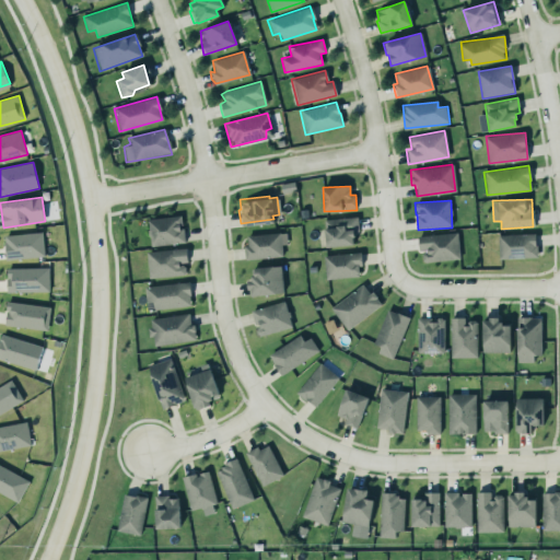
[(179,213),(147,218),(148,226),(147,226),(147,229),(147,232),(148,234),(149,234),(150,244),(184,240),(182,226),(179,226),(178,223),(181,222),(179,213)]
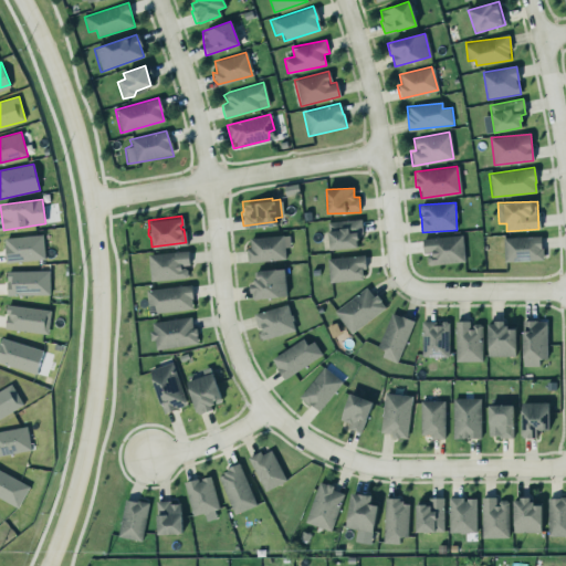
[(359,217),(326,220),(328,247),(356,243),(355,237),(357,236),(356,232),(362,231),(359,217)]
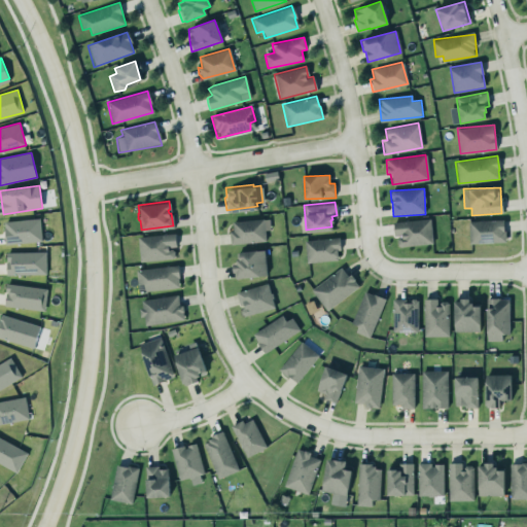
[(392,222),(430,218),(432,244),(399,247),(396,245),(396,240),(398,237),(397,236),(393,236),(392,222)]
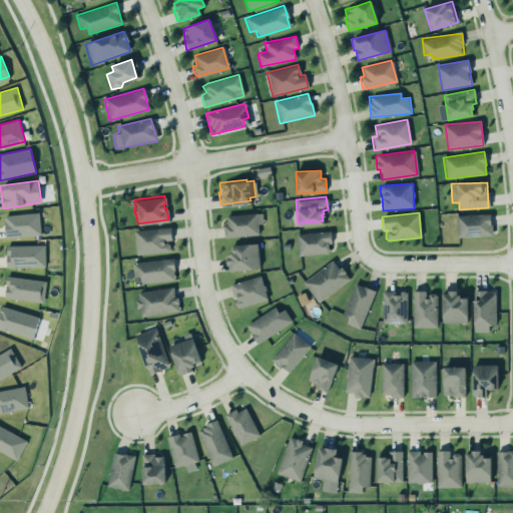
[(41,235),(40,213),(4,214),(5,237),(41,235)]
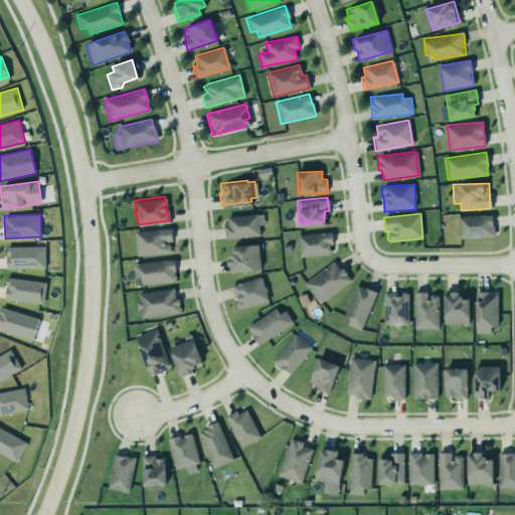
[(227,216),(227,225),(224,225),(225,238),(260,236),(260,225),(264,225),(264,214),(227,216)]
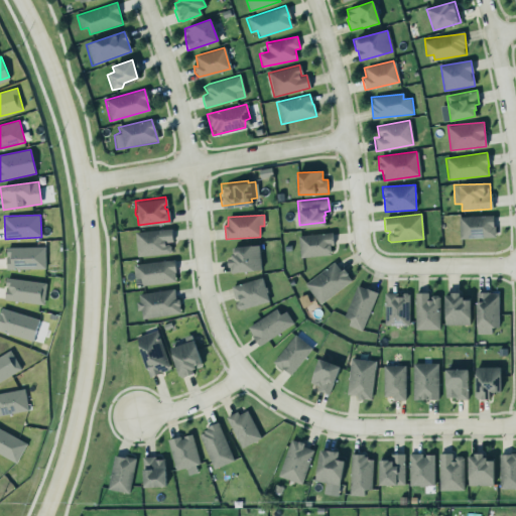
[(494,215),(460,217),(461,239),(495,237),(494,215)]
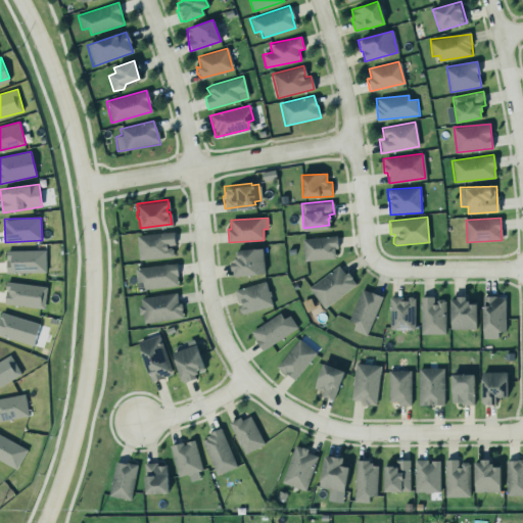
[(135,235),(137,262),(175,257),(176,243),(174,232),(135,235)]
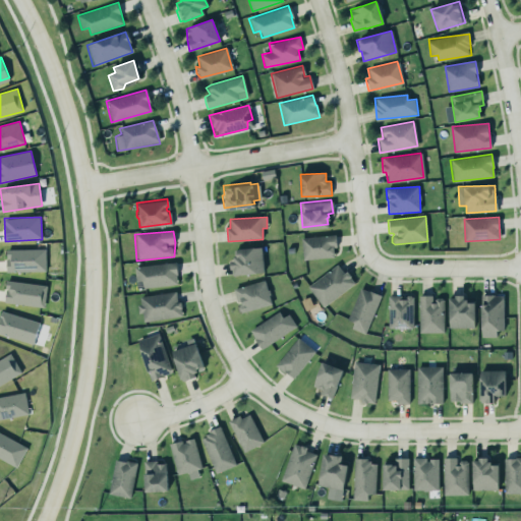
[(301,259),(299,236),(334,233),(335,245),(332,245),(333,255),(301,259)]
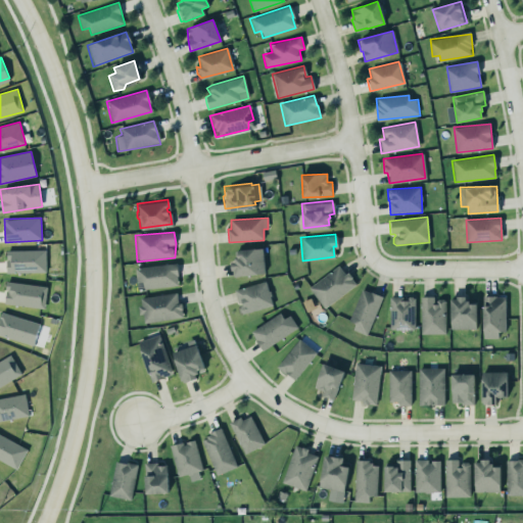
[(236,247),(260,245),(264,271),(231,274),(229,258),(233,257),(232,254),(234,254),(234,249),(236,249),(236,247)]
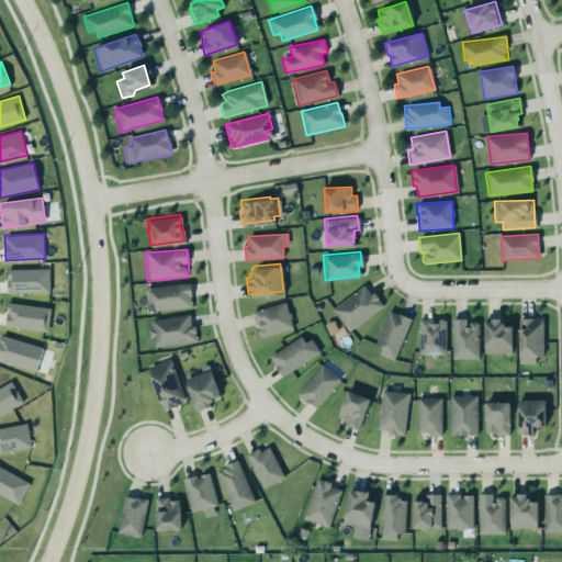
[(49,293),(48,268),(7,269),(8,294),(49,293)]
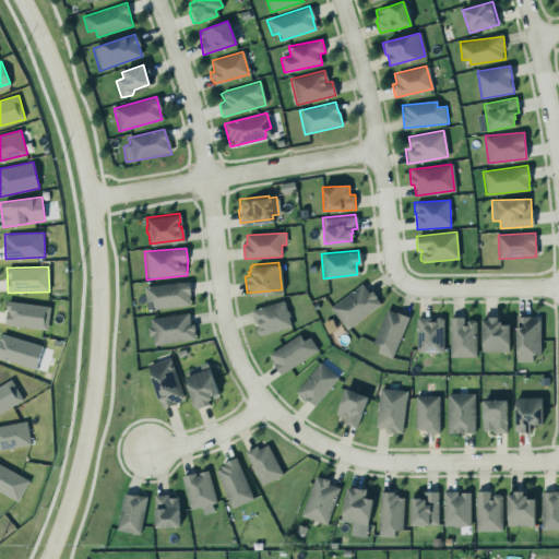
[(142,284),(188,278),(189,293),(188,293),(189,304),(153,308),(152,299),(144,300),(142,284)]
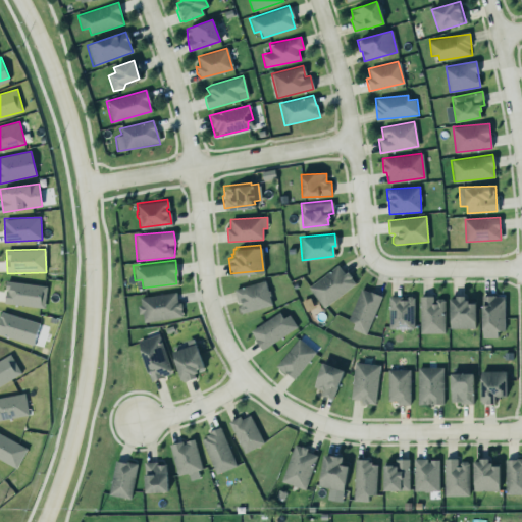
[(336,263),(307,285),(322,306),(354,281),(349,275),(350,274),(346,269),(343,272),(336,263)]
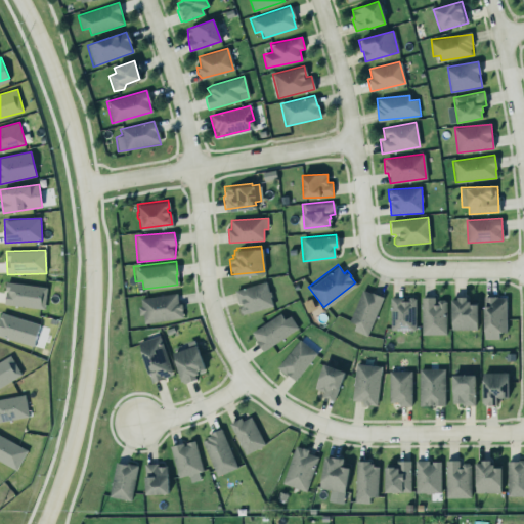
[(47,288),(8,281),(4,304),(44,310),(47,288)]
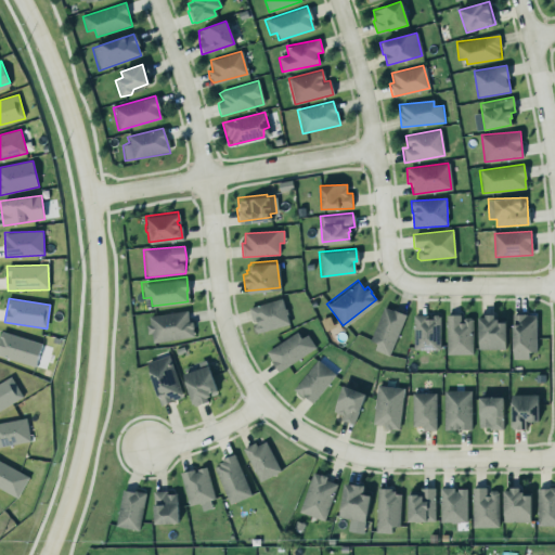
[(249,308),(254,325),(256,334),(289,324),(283,298),(249,308)]
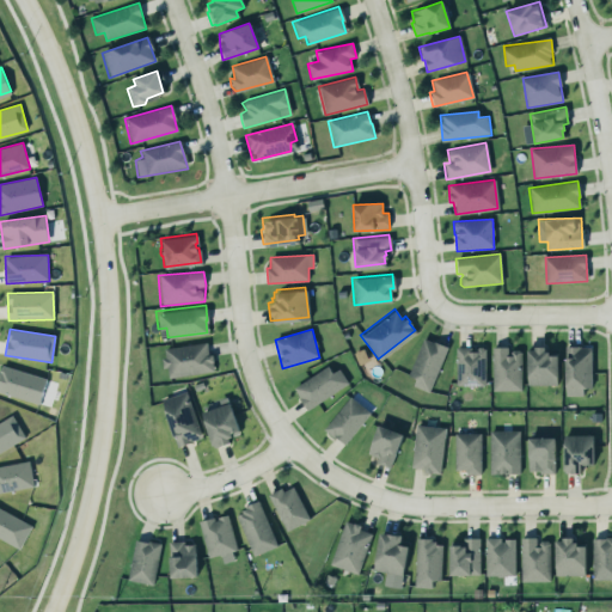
[(433,338),(447,344),(427,391),(410,384),(414,377),(405,373),(422,336),(432,340),(433,338)]
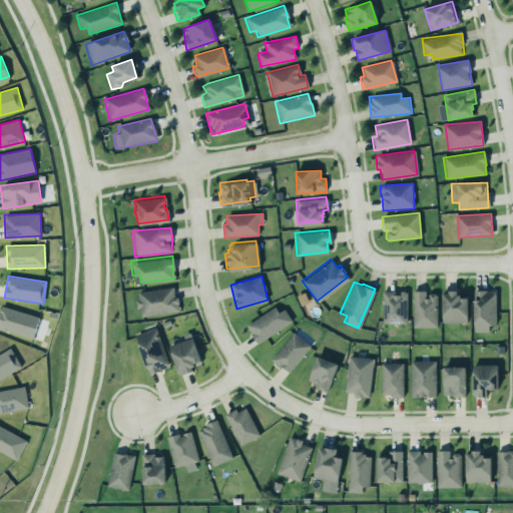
[(136,291),(171,286),(173,296),(177,296),(178,302),(177,303),(178,310),(139,316),(138,307),(135,307),(134,299),(137,299),(136,291)]
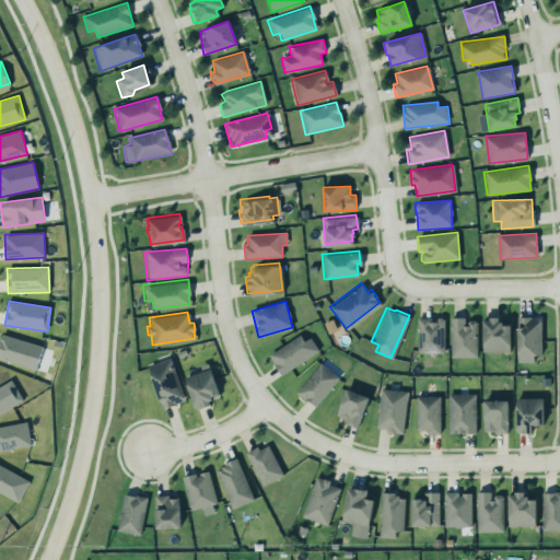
[(417,352),(443,353),(444,318),(418,317),(417,352)]
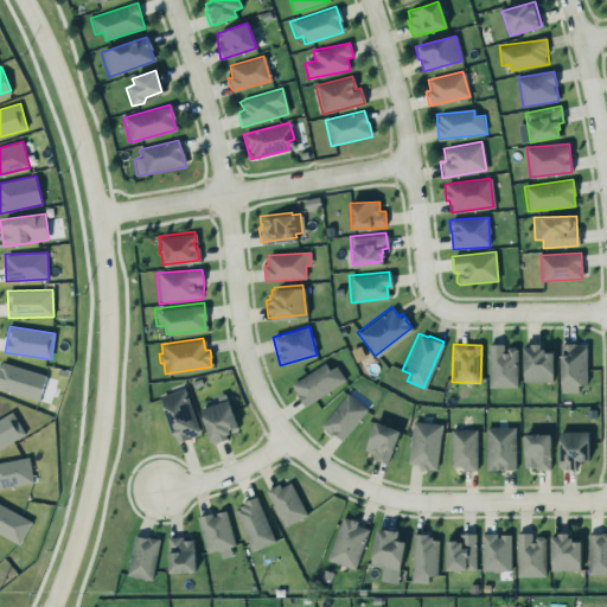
[(505,345),(489,344),(489,388),(517,388),(517,347),(505,347),(505,345)]
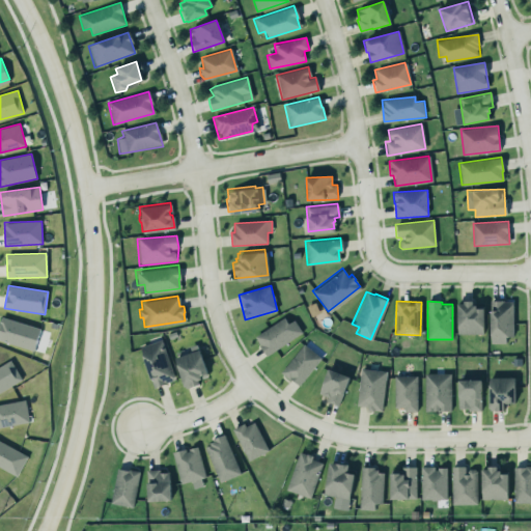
[(513,337),(513,301),(491,301),(491,344),(506,344),(506,337),(513,337)]
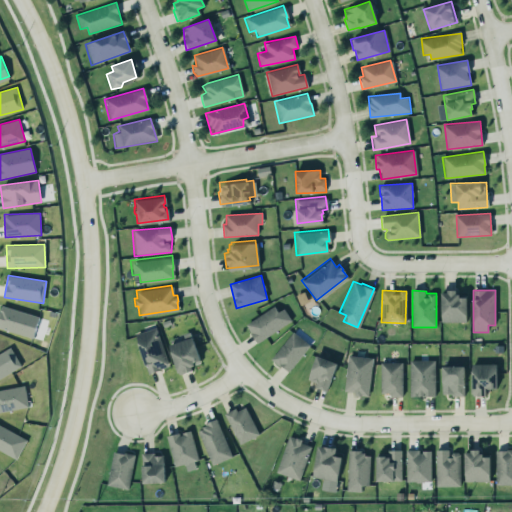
[(467,322),(466,297),(458,298),(458,291),(441,291),(442,322),(467,322)]
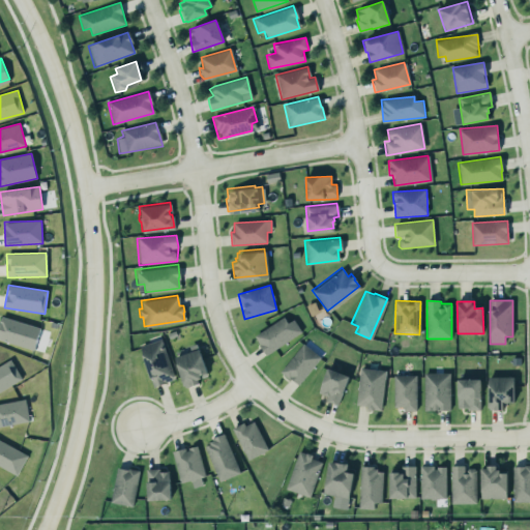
[(306,305),(311,316),(319,312),(315,302),(306,305)]
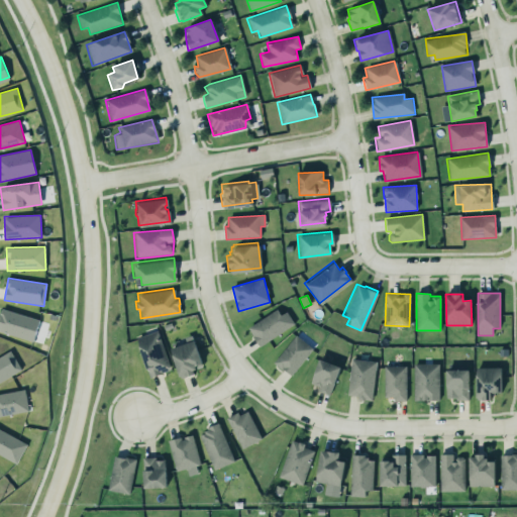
[(246,325),(259,344),(293,322),(285,310),(279,313),(275,307),(246,325)]
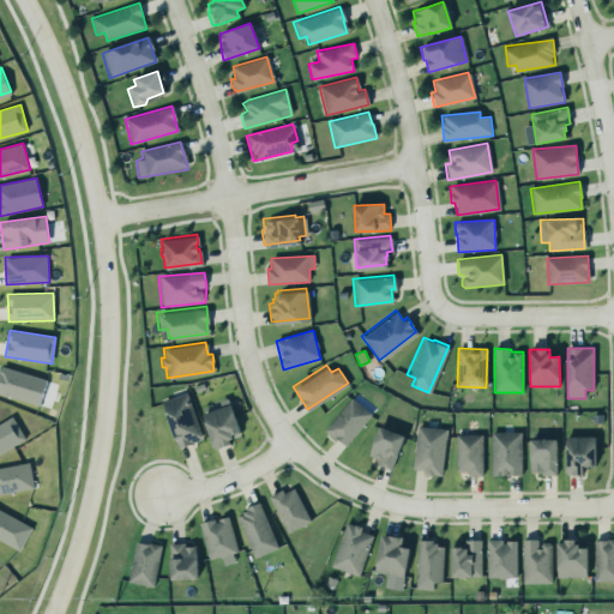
[(47,380),(2,366),(0,372),(0,392),(40,405),(47,380)]
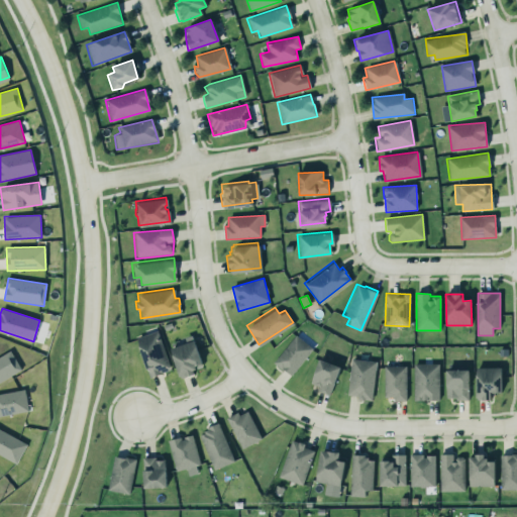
[(135,337),(158,329),(172,370),(150,377),(135,337)]
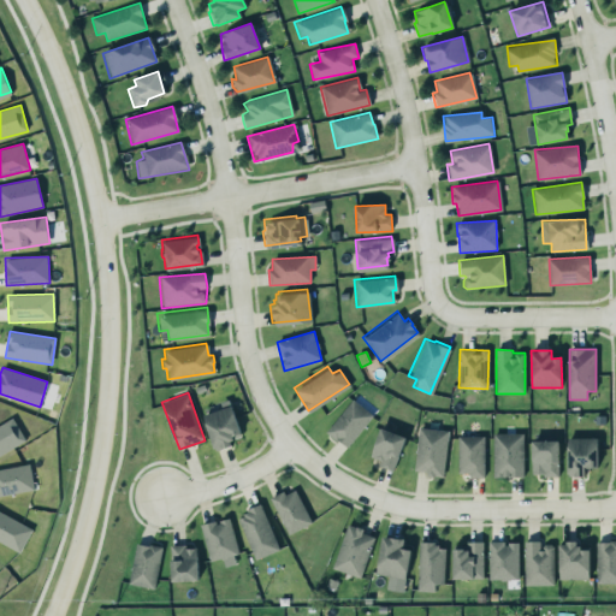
[(347,448),(373,415),(353,400),(326,432),(347,448)]
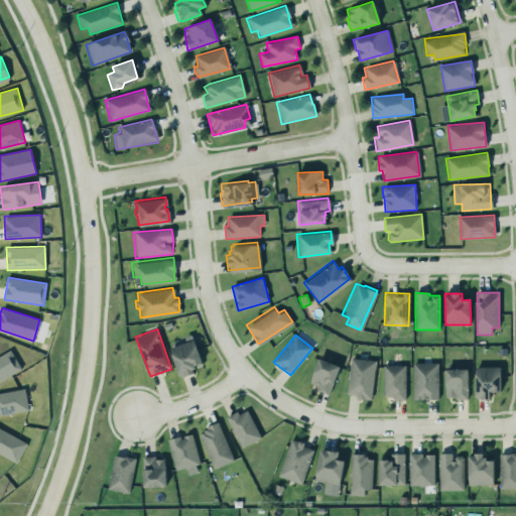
[(169,348),(178,373),(203,365),(192,339),(169,348)]
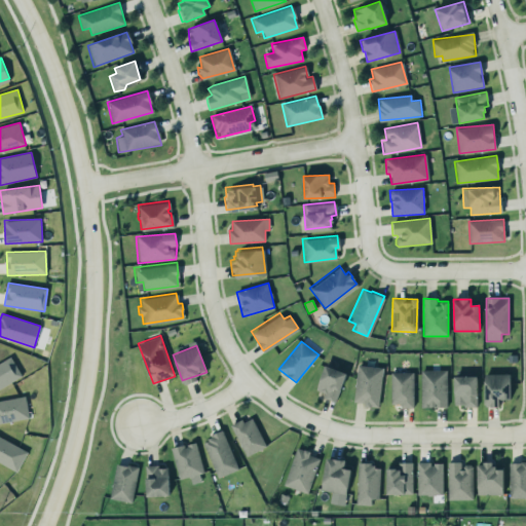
[(0,361),(9,355),(21,374),(0,386),(0,361)]
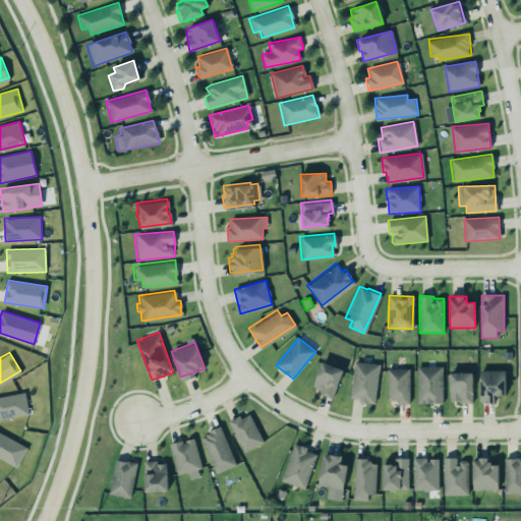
[(353,360),(349,395),(372,401),(379,362),(353,360)]
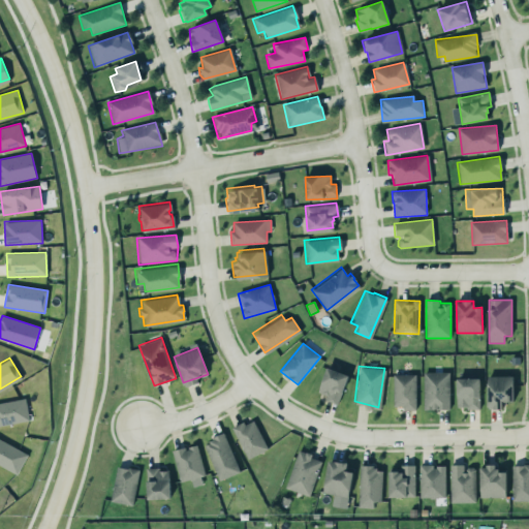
[(338,404),(348,375),(327,367),(318,392),(327,395),(324,400),(338,404)]
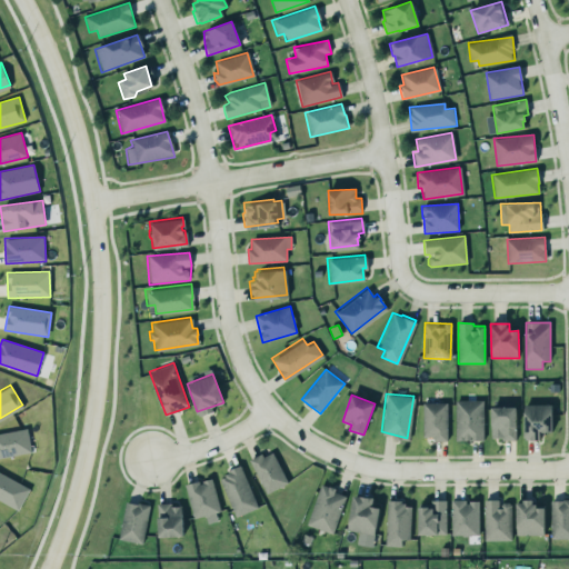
[(455,399),(456,439),(482,438),(482,398),(455,399)]
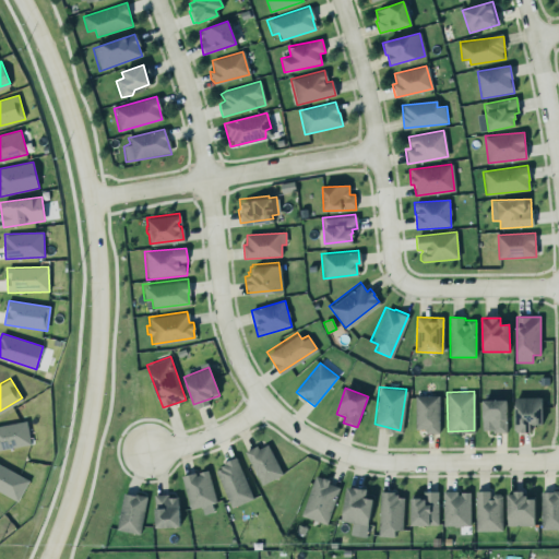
[(414,393),(414,427),(424,426),(425,431),(438,431),(438,394),(414,393)]
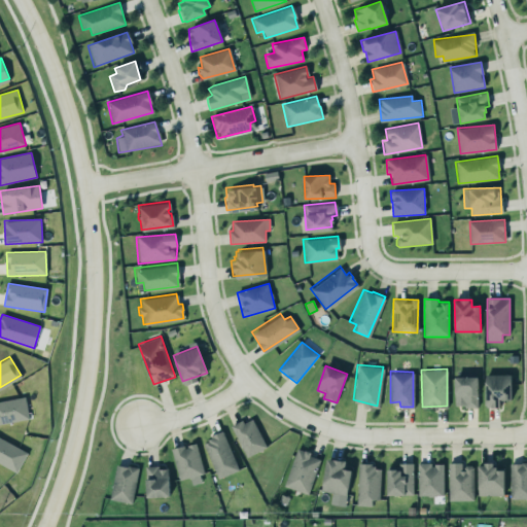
[(484,374),(486,405),(499,406),(500,397),(511,396),(510,372),(484,374)]
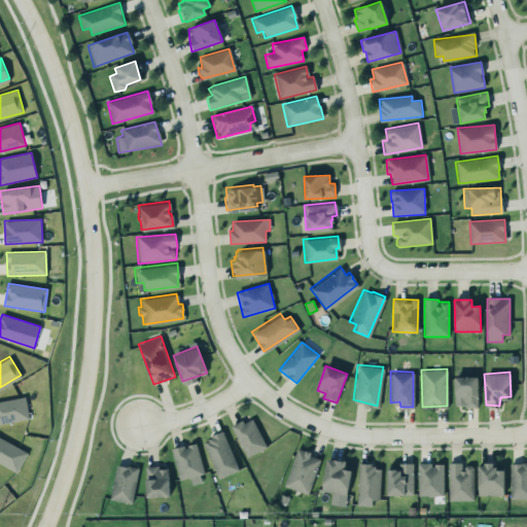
[(454,376),(455,403),(463,403),(464,407),(477,407),(477,374),(454,376)]
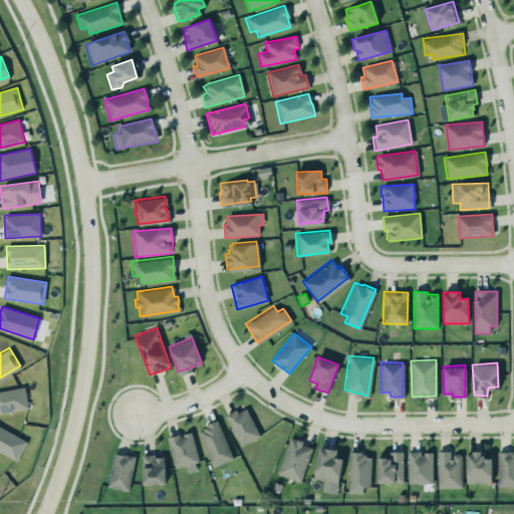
[(0,414),(29,409),(24,387),(0,392),(0,414)]
